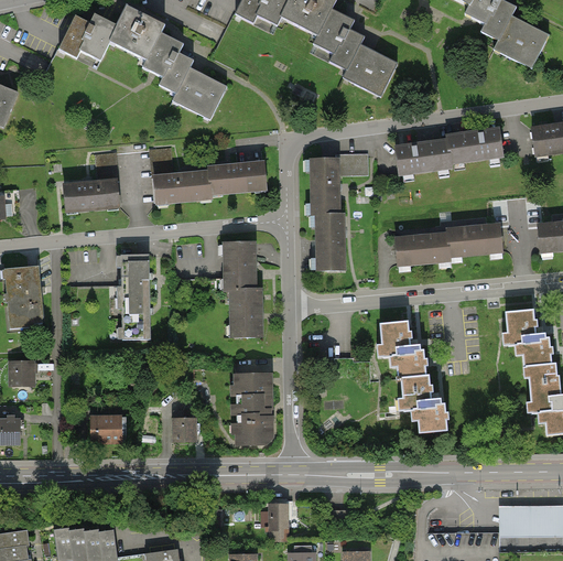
[(380,94),(397,61),(371,49),(360,43),(364,35),(349,29),(354,20),(342,14),(331,9),(335,0),(240,0),(235,12),(253,22),(258,14),(277,24),(281,15),(318,34),(313,43),(332,53),(328,60),(347,68),(344,76),(380,94)]
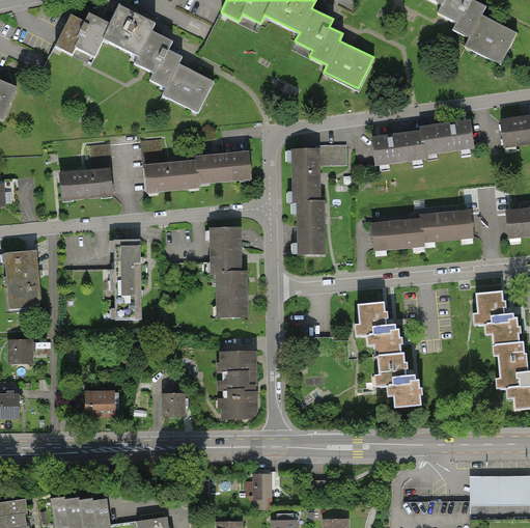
[(499,61),(514,31),(491,19),(480,14),(484,5),(474,0),(434,0),(442,4),(438,12),(456,21),(453,28),(469,36),(465,45),(499,61)]
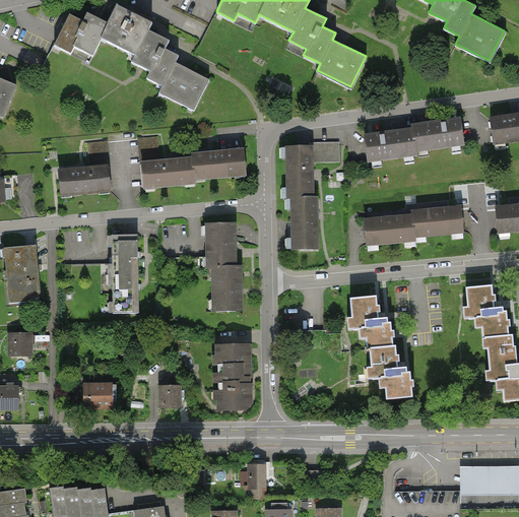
[(157,35),(147,29),(151,22),(133,13),(117,5),(108,22),(93,14),(87,11),(82,20),(69,13),(54,44),(70,52),(74,45),(91,54),(101,37),(134,54),(131,60),(149,69),(146,76),(163,85),(159,91),(193,109),(209,78),(192,69),(176,61),(179,54),(165,47),(168,40),(157,35)]
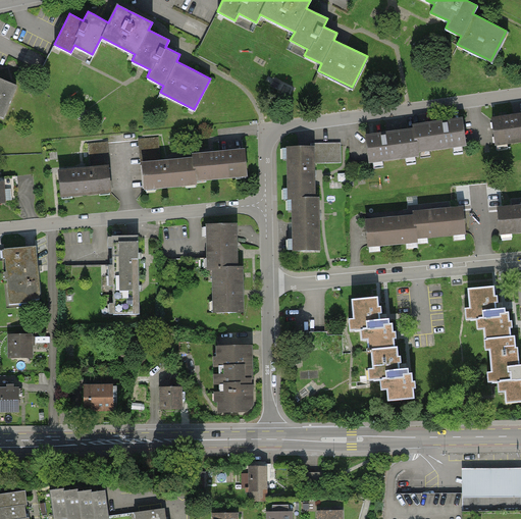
[(0,114),(3,116),(16,85),(0,76),(0,114)]
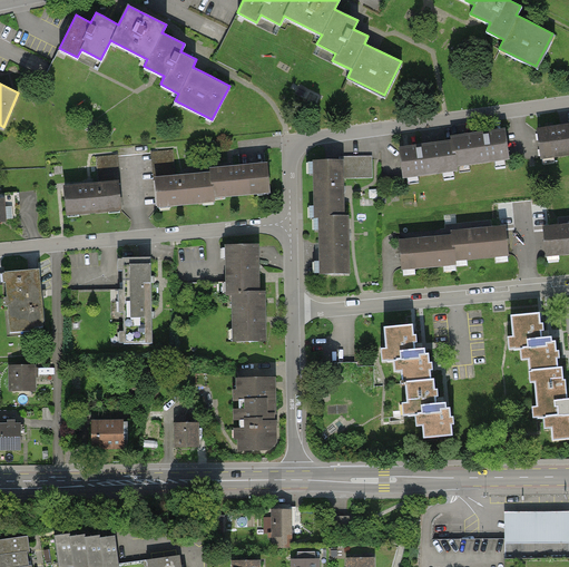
[(568,124),(567,125),(536,128),(539,155),(568,150),(568,124)]
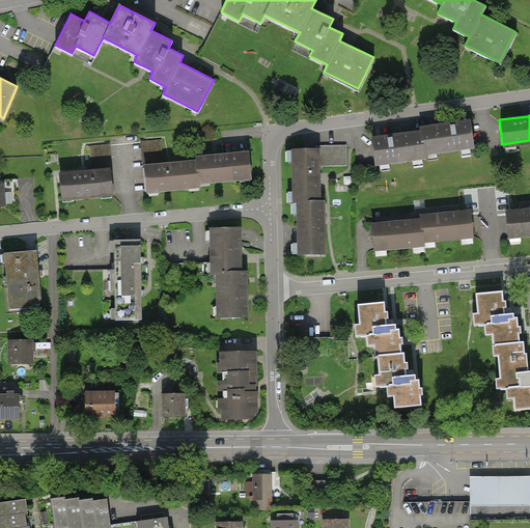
[(420,128),(421,132),(407,134),(371,138),(374,163),(424,156),(423,151),(473,144),(470,121),(441,126),(420,128)]
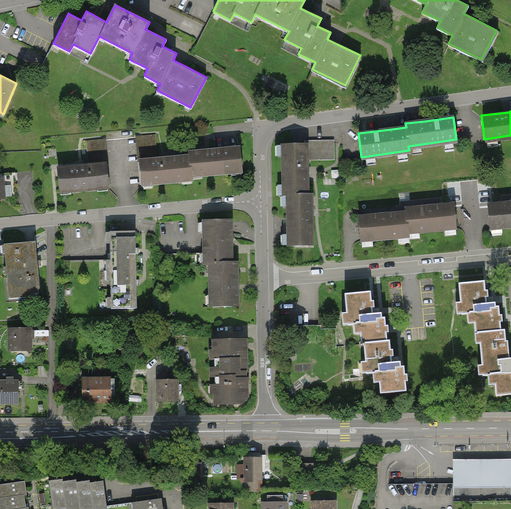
[(333,140),(306,142),(306,157),(333,157),(333,140)]
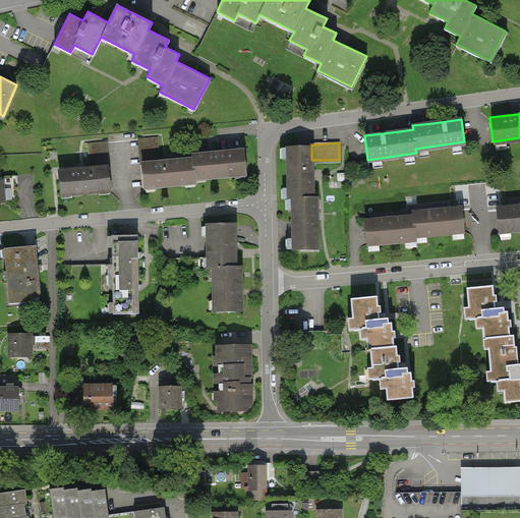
[(288,195),(292,195),(293,248),(316,248),(315,209),(315,195),(312,195),(311,170),(311,160),(311,145),(288,145),(288,195)]
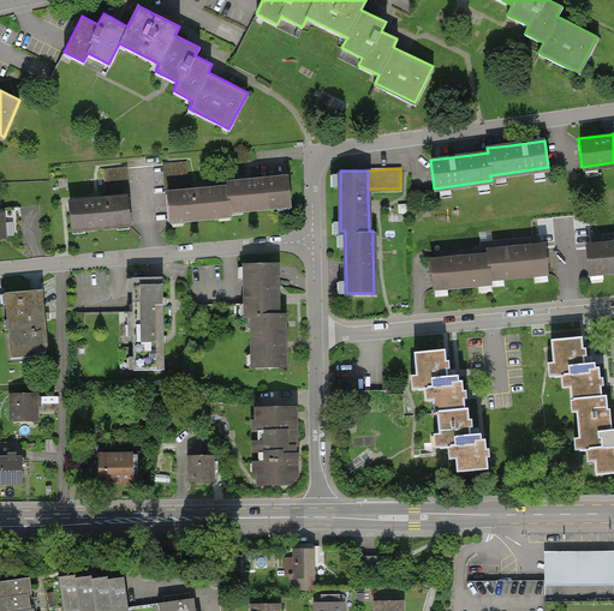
[(166,192),(170,221),(198,217),(231,214),(231,210),(258,207),(288,204),(285,175),(228,181),(228,186),(166,192)]
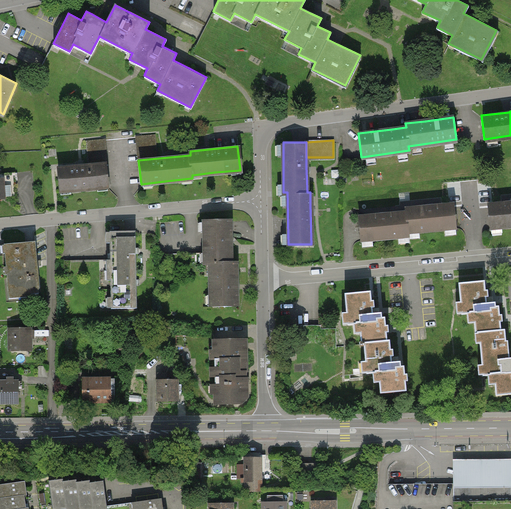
[(57,168),(59,192),(108,187),(106,163),(57,168)]
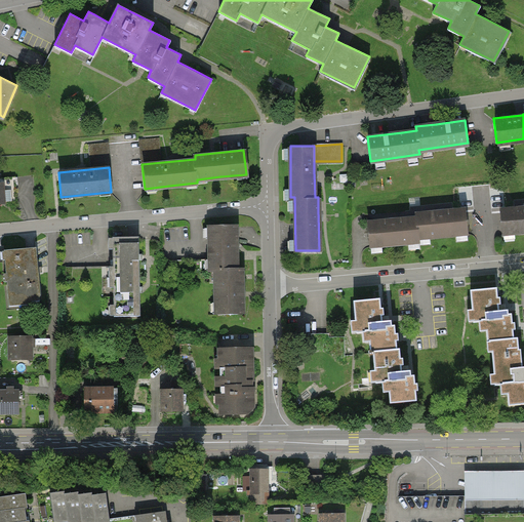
[(523,206),(499,209),(501,233),(523,230),(523,206)]
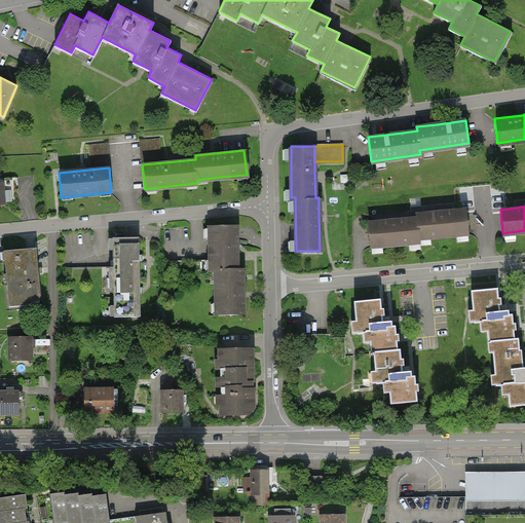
[(367,221),(369,247),(419,241),(419,237),(467,232),(465,209),(443,211),(415,213),(415,217),(397,219),(367,221)]
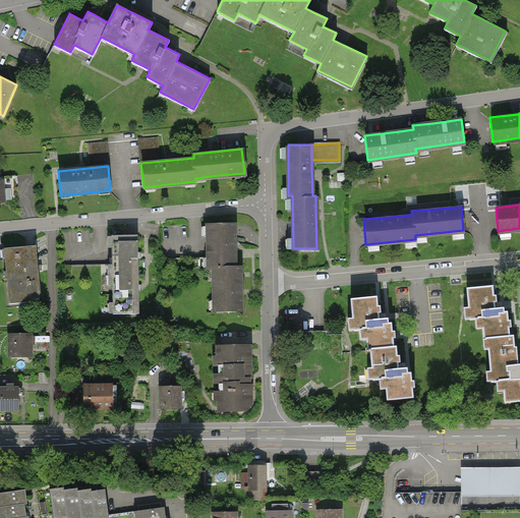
[(235,243),(234,223),(207,223),(209,268),(213,268),(215,311),(242,310),(241,289),(240,267),(235,267),(235,243)]
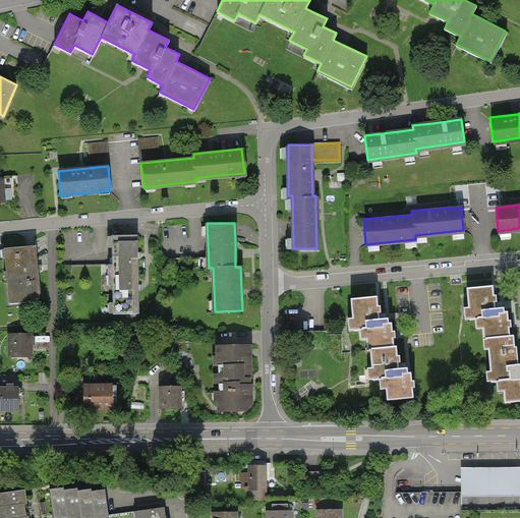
[(138,242),(138,233),(111,234),(112,312),(139,311),(138,282),(138,242)]
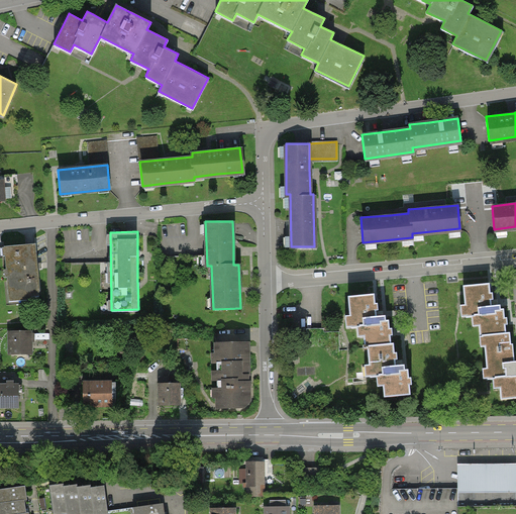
[(39,289),(35,241),(3,244),(9,299),(30,297),(30,290),(39,289)]
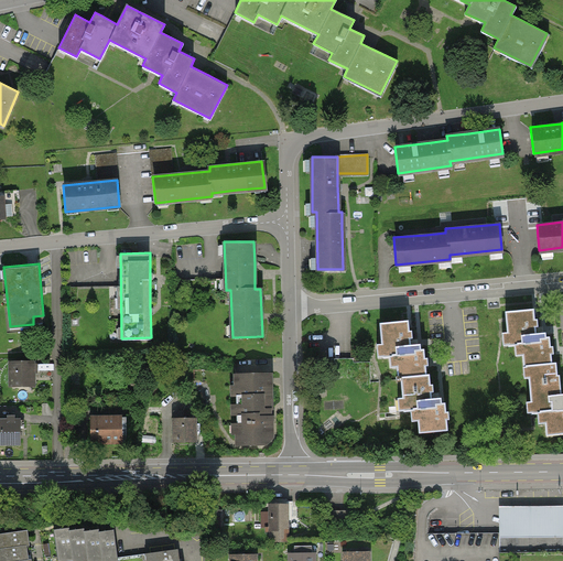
[(526,366),(530,412),(545,410),(547,435),(562,433),(562,394),(559,395),(559,390),(556,362),(550,363),(548,332),(536,333),(534,330),(533,309),(505,311),(508,344),(522,343),(524,366),(526,366)]
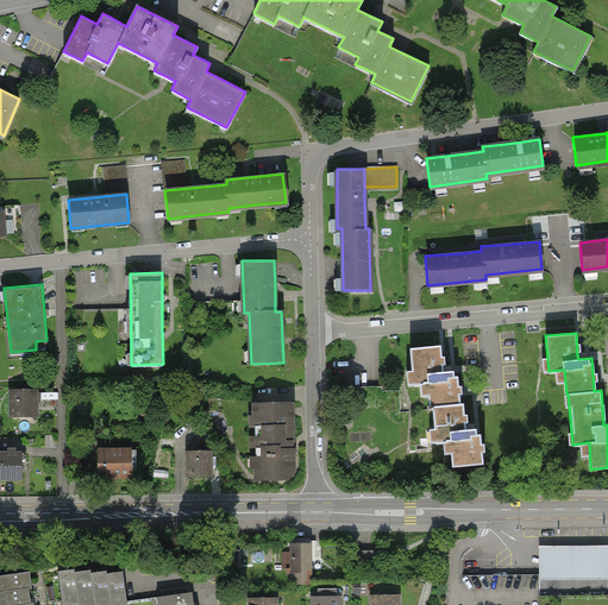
[(427,382),(428,407),(433,405),(436,441),(450,440),(452,465),(482,462),(478,429),(464,430),(464,424),(462,403),(459,403),(456,371),(444,372),(444,367),(443,346),(411,348),(413,383),(427,382)]
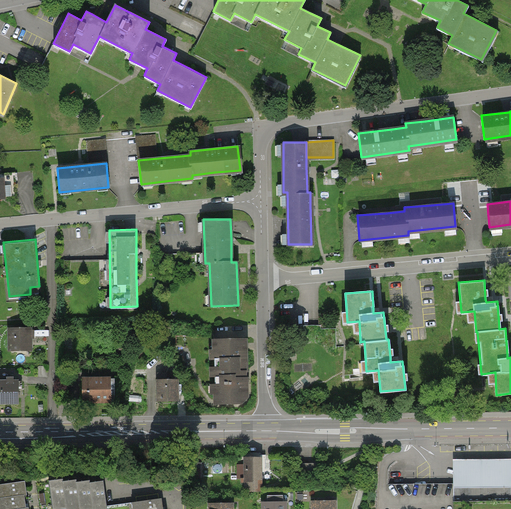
[(32,326),(7,326),(7,349),(32,349),(32,326)]
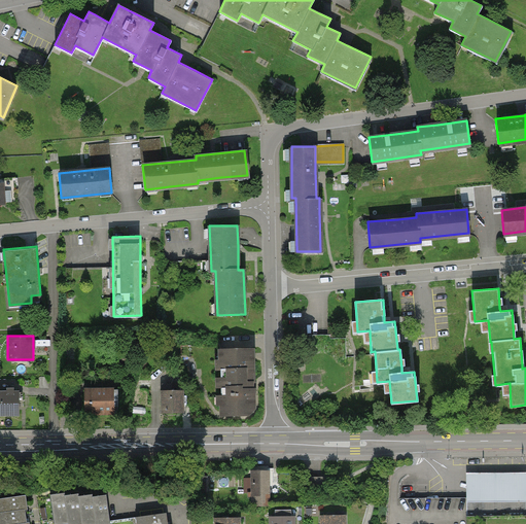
[(214,349),(215,384),(215,403),(219,403),(219,413),(249,413),(255,406),(255,383),(254,348),(214,349)]
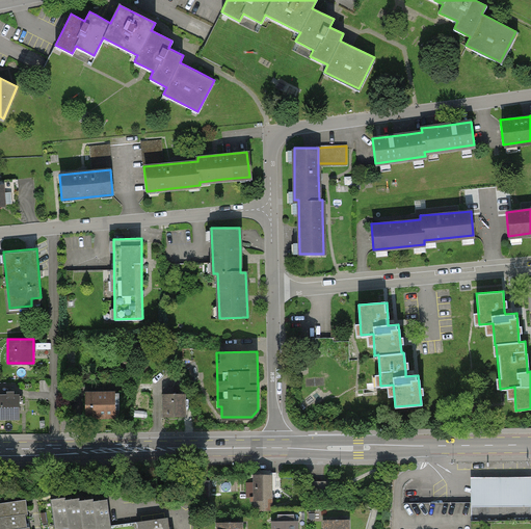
[(85,397),(116,397),(116,378),(85,378),(85,397)]
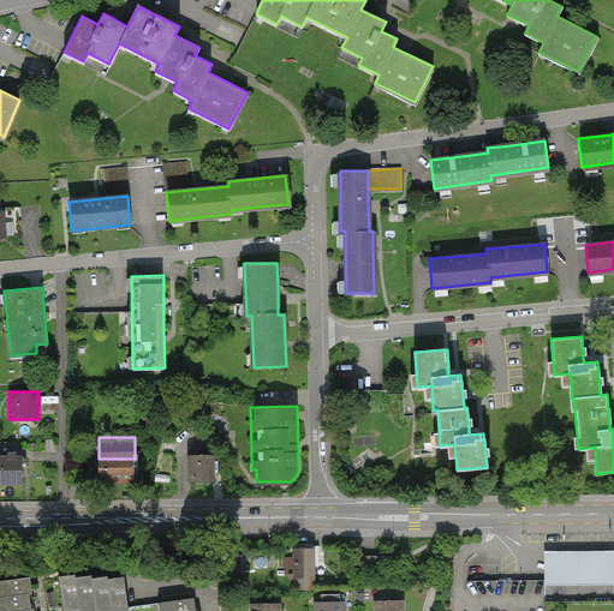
[(216,450),(189,450),(189,479),(216,479),(216,450)]
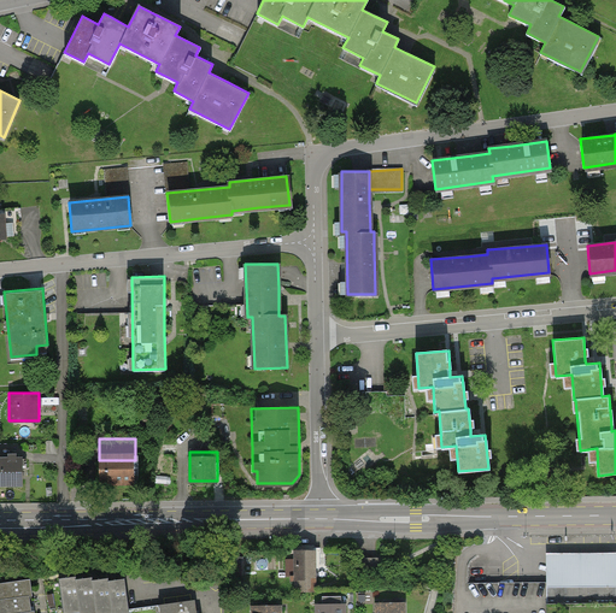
[(18,457),(0,457),(0,485),(19,485),(18,457)]
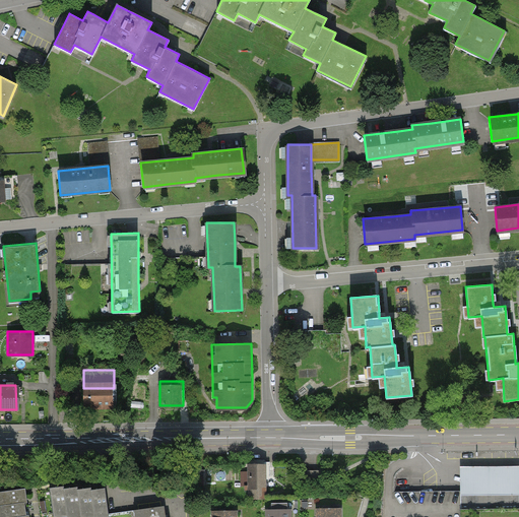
[(518,463),(460,464),(460,478),(460,489),(420,490),(420,507),(518,506),(518,463)]
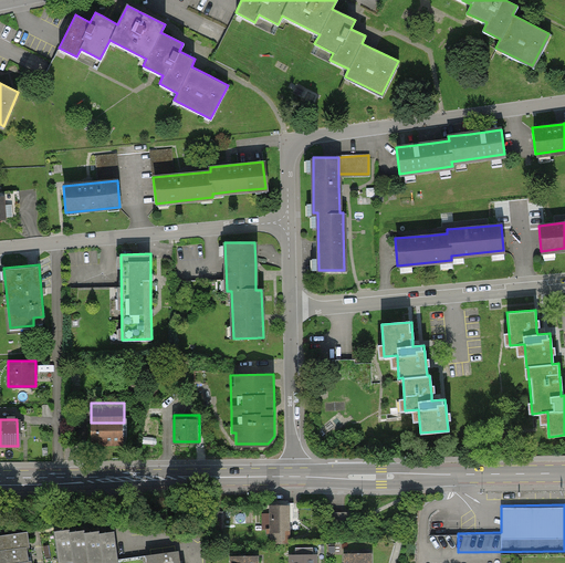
[(286,543),(285,506),(265,506),(267,544),(286,543)]
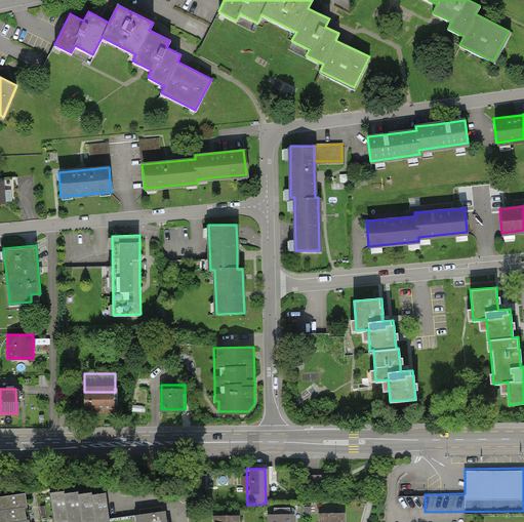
[(80,521),(90,521),(94,521),(109,521),(105,492),(98,493),(90,494),(90,492),(84,493),(77,494),(76,491),(71,492),(63,493),(63,489),(56,490),(49,491),(53,521),(57,521),(67,521),(75,521),(80,521)]
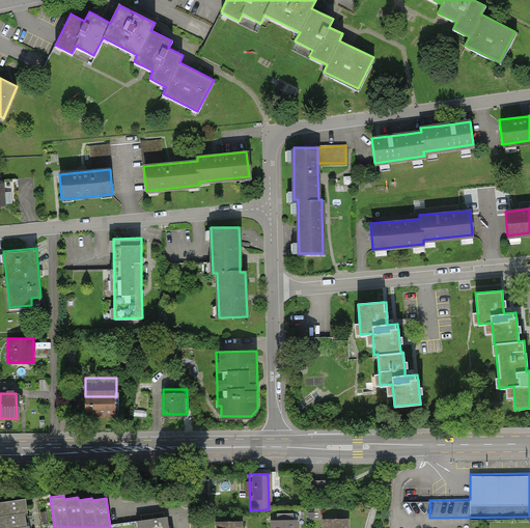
[(27,527),(27,524),(24,525),(23,518),(22,511),(25,511),(24,504),(23,497),(0,500),(0,527),(27,527)]
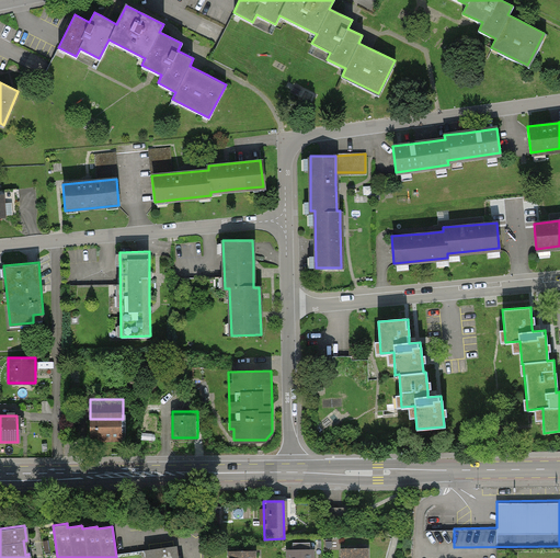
[(145,557),(181,557),(182,557),(178,557),(178,551),(176,544),(144,548),(145,557)]
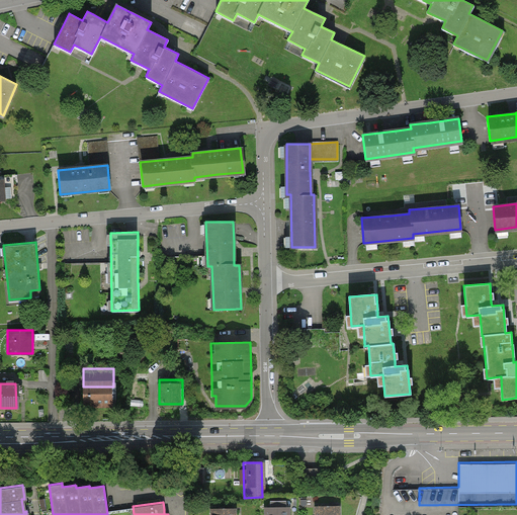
[(308,514),(336,514),(336,506),(308,507),(308,514)]
